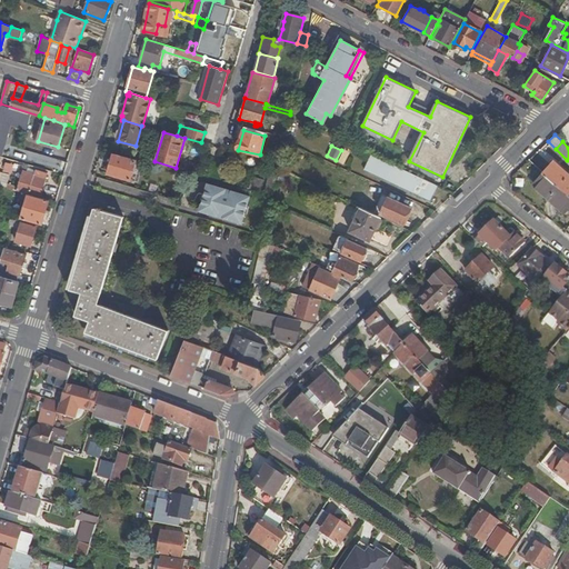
[(352,149),(346,147),(337,162),(343,165),(352,149)]
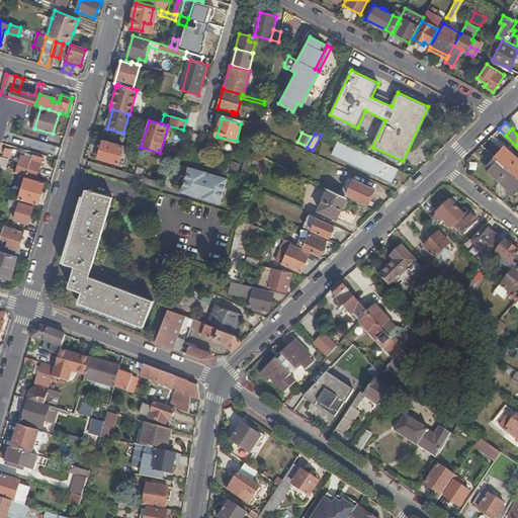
[(119,163),(123,147),(103,141),(98,158),(118,164),(119,163)]
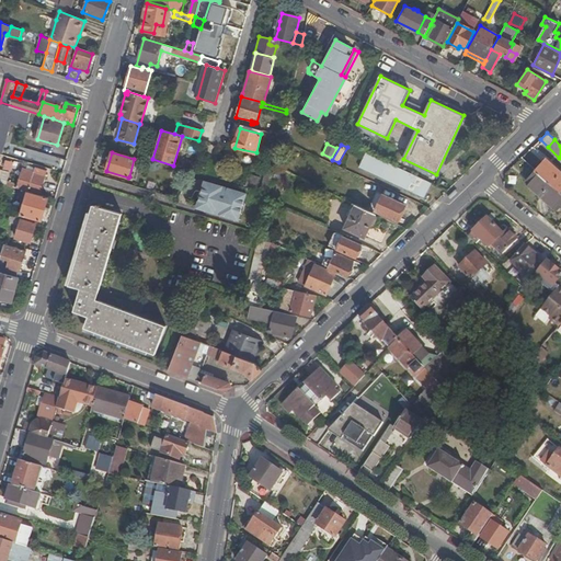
[(423,198),(431,183),(366,152),(358,169),(390,183),(423,198)]
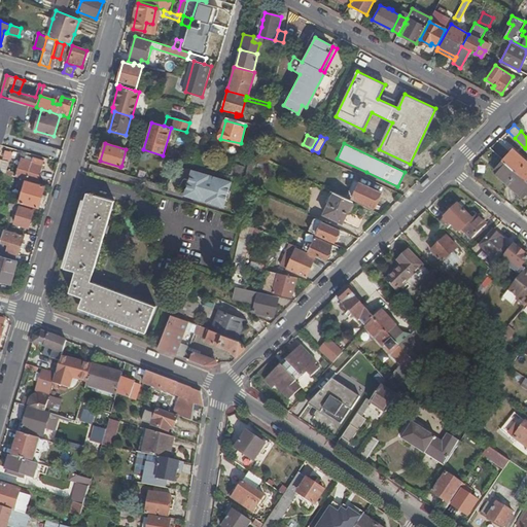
[(6,148),(3,157),(11,160),(14,151),(6,148)]
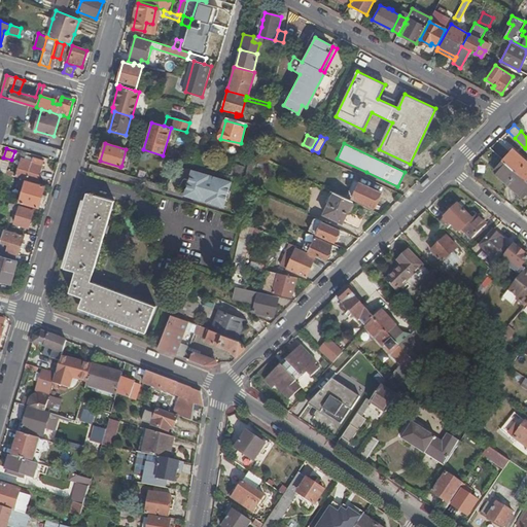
[(132,151),(126,149),(121,166),(128,168),(132,151)]
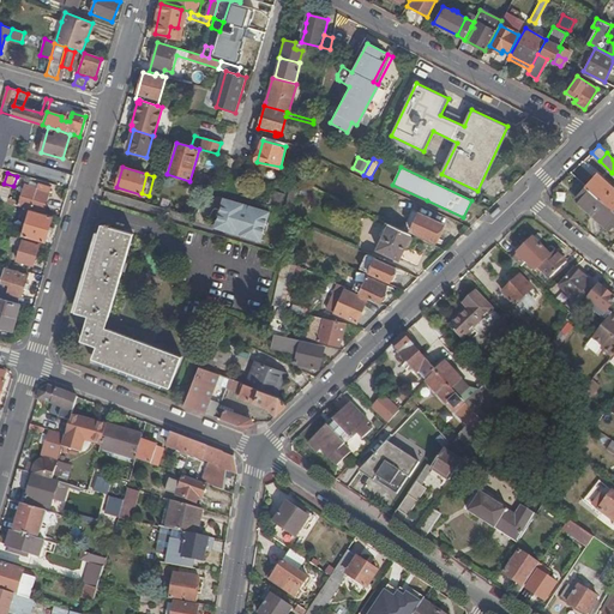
[(223,190),(238,193),(244,178),(228,174),(223,190)]
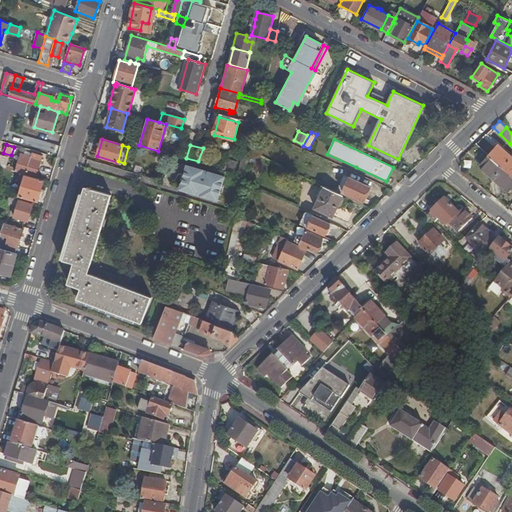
[(497,145),(495,147),(506,157),(508,154),(497,145)]
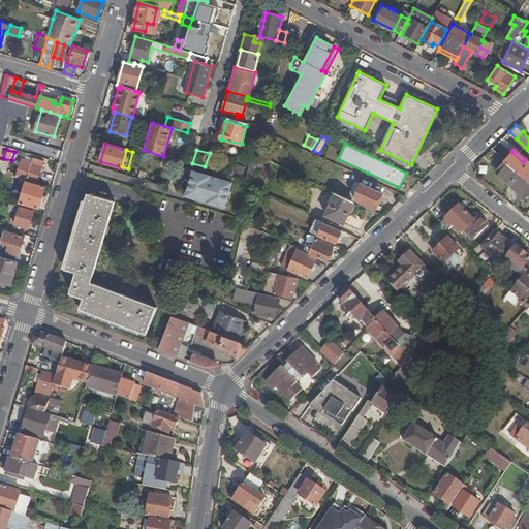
[(511,152),(504,160),(510,164),(527,180),(528,178),(528,162),(525,159),(523,162),(511,152)]
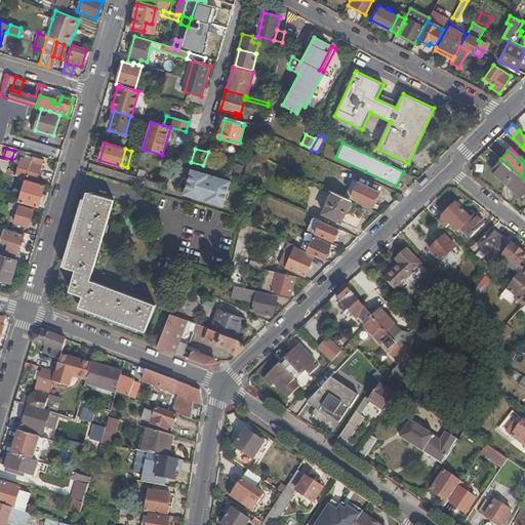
[(43,160),(34,157),(32,161),(23,158),(16,176),(37,183),(43,160)]
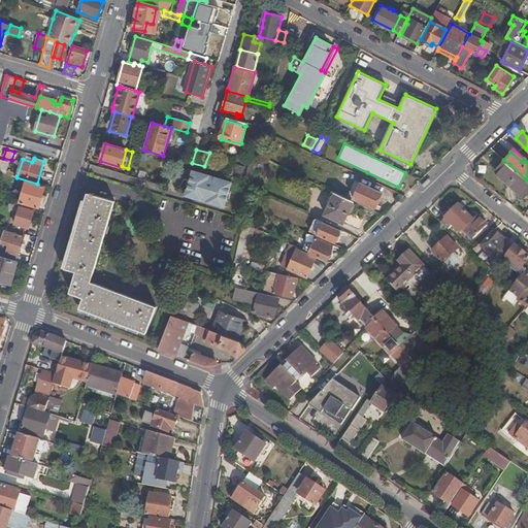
[(1,170),(7,171),(9,161),(3,159),(1,170)]
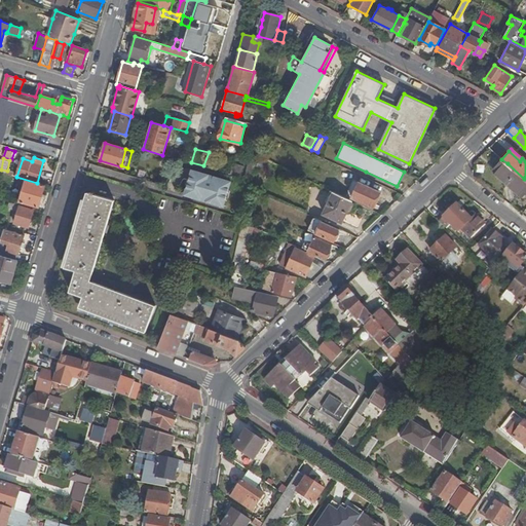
[(508,163),(501,159),(495,166),(524,192),(525,189),(525,180),(524,179),(508,163)]
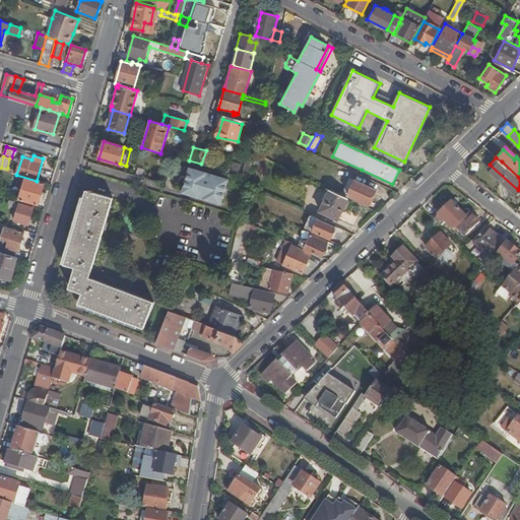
[(246,164),(243,177),(249,179),(253,163),(249,163),(249,165),(246,164)]
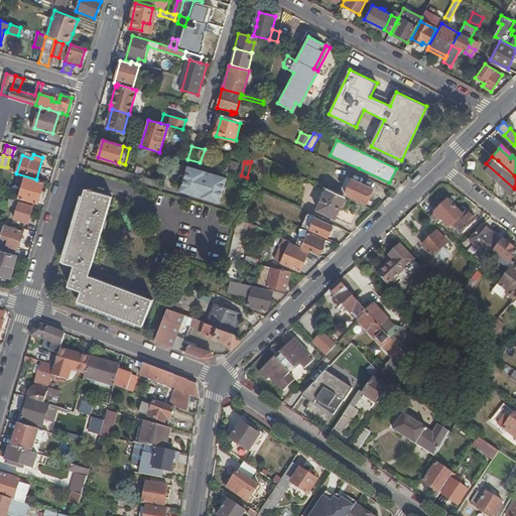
[(226,177),(186,165),(178,190),(218,203),(226,177)]
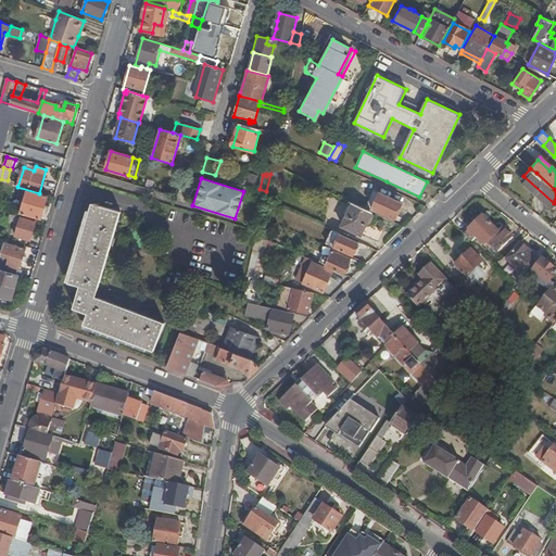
[(244,178),(242,185),(254,188),(255,181),(244,178)]
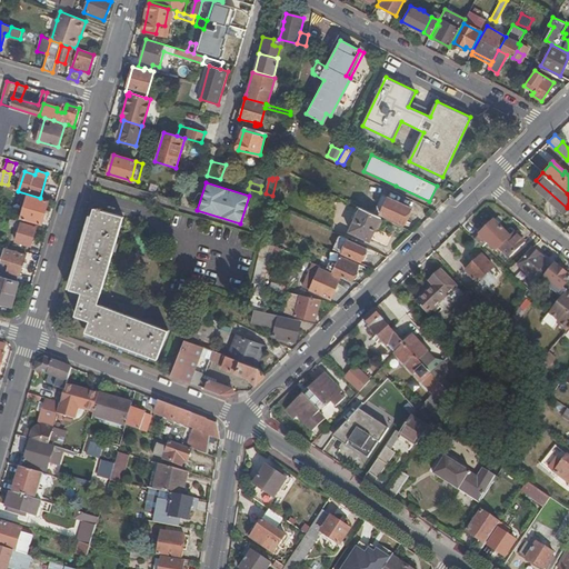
[(42,225),(49,201),(29,196),(21,218),(42,225)]
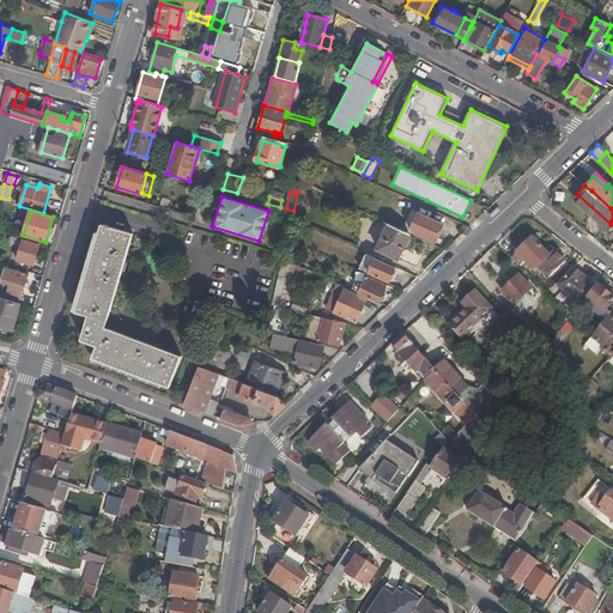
[(434,241),(442,223),(418,213),(411,230),(434,241)]
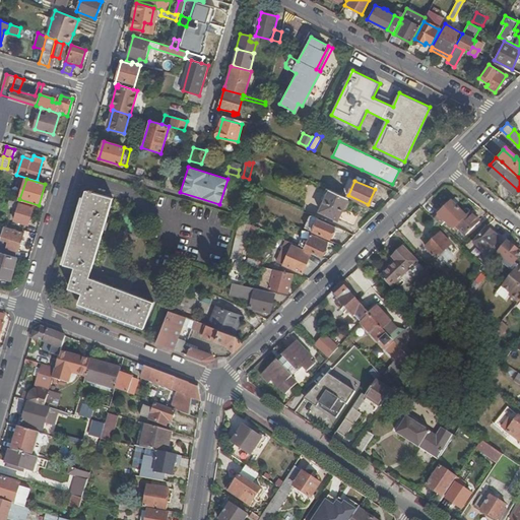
[(247,194),(254,197),(256,192),(249,189),(247,194)]
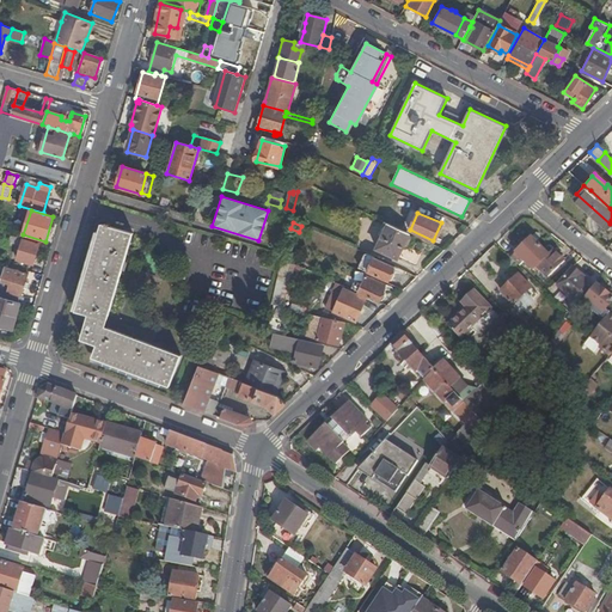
[(409,233),(387,224),(375,250),(396,259),(409,233)]
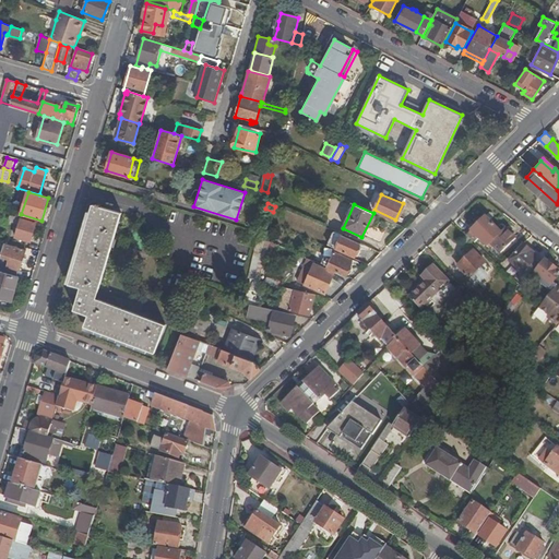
[(120,214),(92,205),(68,284),(80,288),(73,310),(87,316),(84,326),(154,353),(165,324),(95,298),(120,214)]
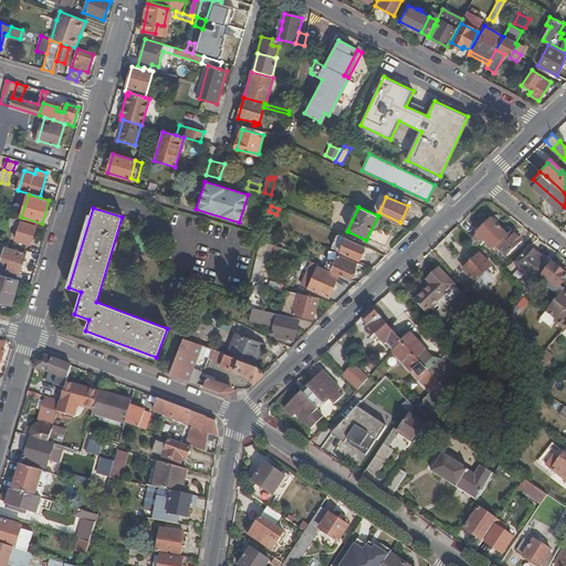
[(474,231),(470,236),(481,245),(484,242),(500,227),(495,222),(499,218),(495,215),(477,233),(474,231)]
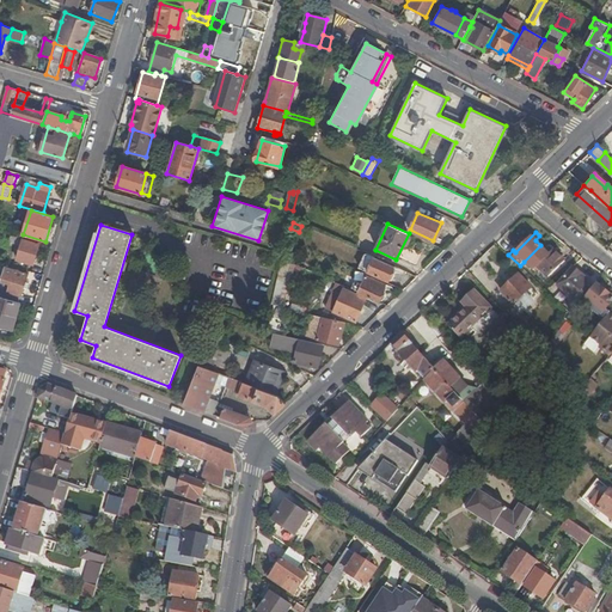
[(23,240),(23,238),(11,234),(8,243),(20,246),(23,240)]
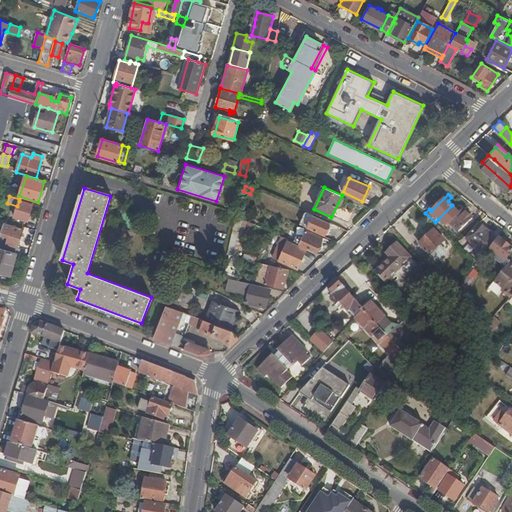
[(276,201),(270,198),(267,204),(274,207),(276,201)]
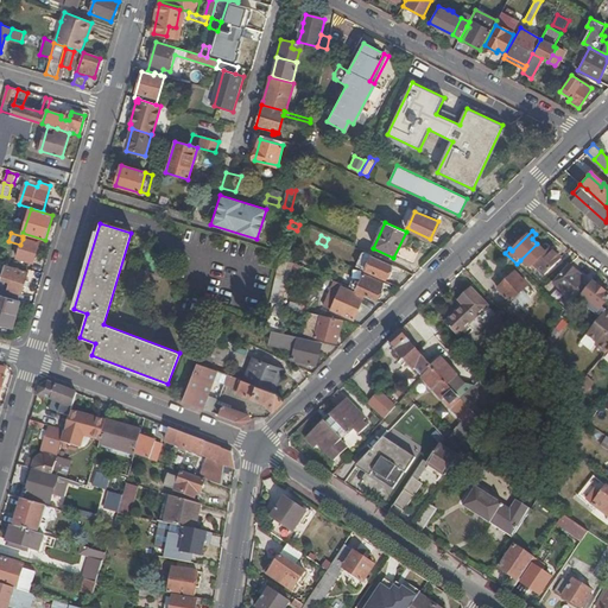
[(38,244),(23,239),(20,245),(17,258),(33,263),(38,244)]
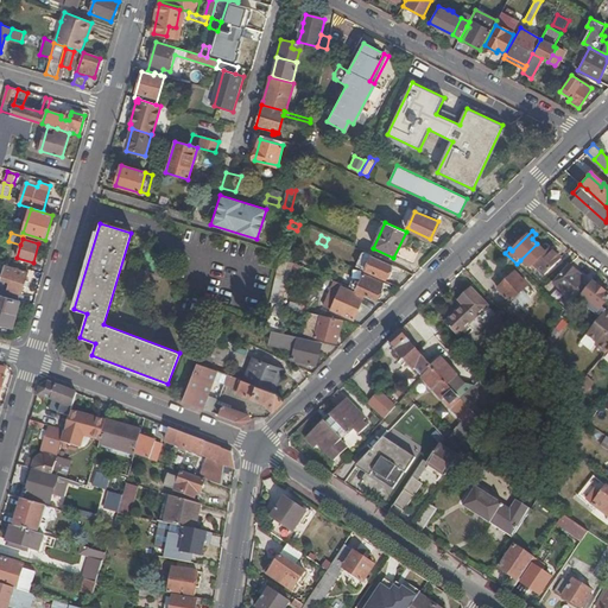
[(545,252),(537,244),(520,260),(529,268),(533,265),(545,252)]
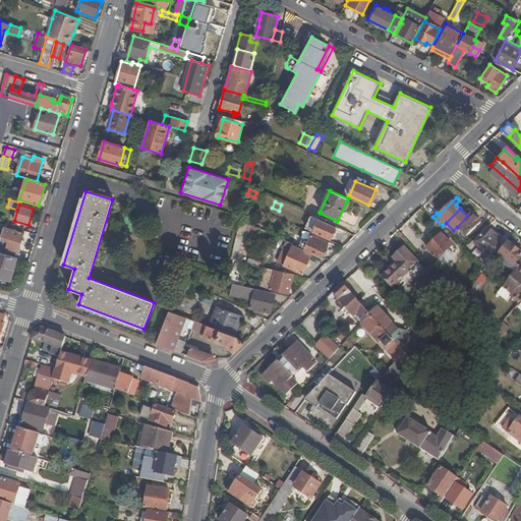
[(470,212),(467,216),(457,227),(466,236),(480,222),(470,212)]
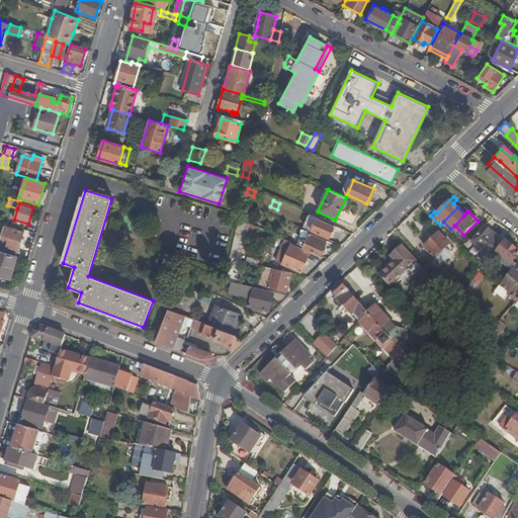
[(328,238),(333,226),(316,218),(309,214),(304,228),(310,231),(328,238)]
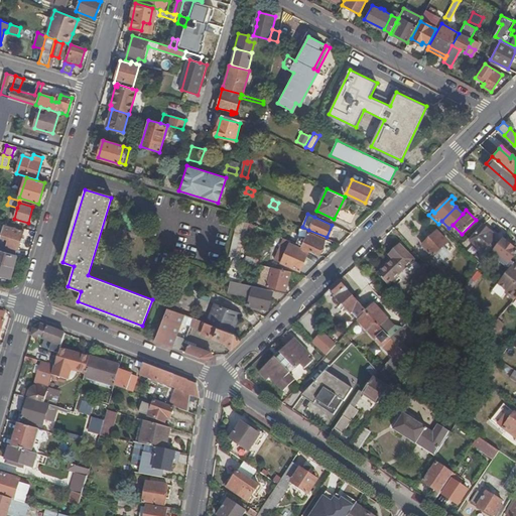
[(246,223),(236,221),(232,237),(242,240),(246,223)]
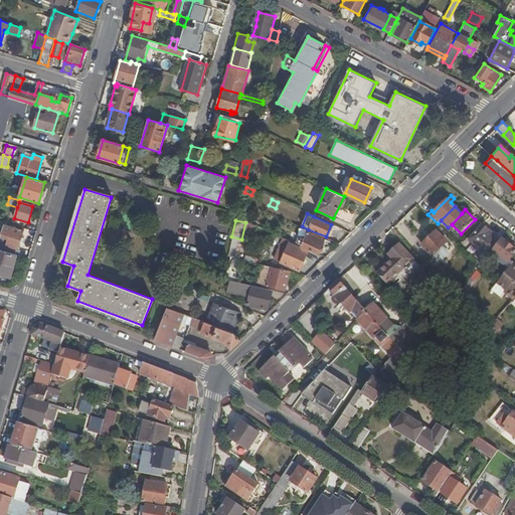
[(488,231),(489,229),(482,223),(469,239),(483,251),(495,237),(488,231)]
